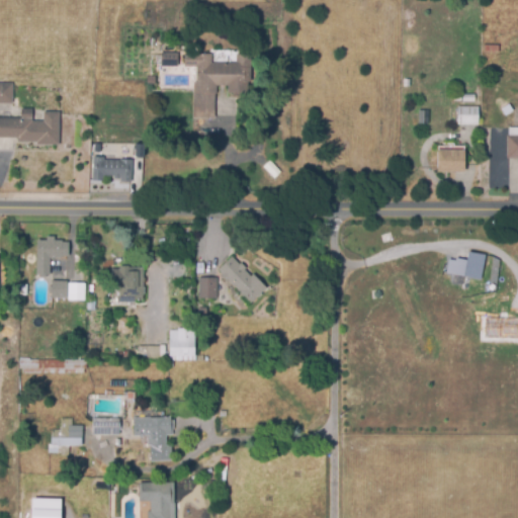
[(177,66),(162,65),(162,53),(177,53),(177,66)]
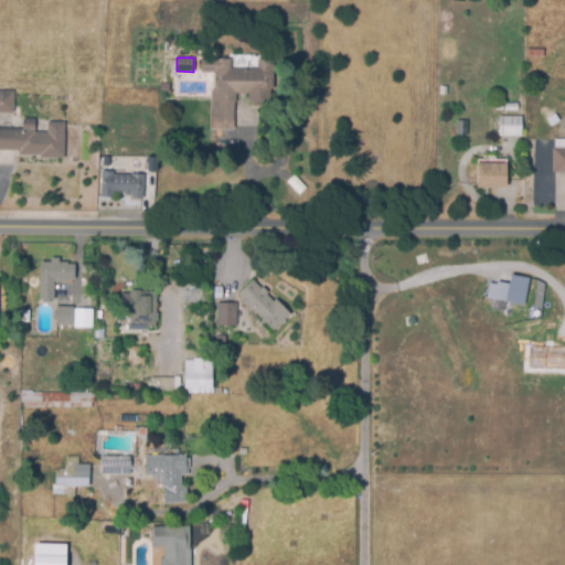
[(234,127),(211,126),(211,91),(214,91),(215,72),(202,72),(202,59),(230,60),(230,67),(257,67),(257,60),(273,60),(273,87),(270,87),(270,102),(249,102),(249,93),(236,93),(235,102),(234,102),(234,127)]
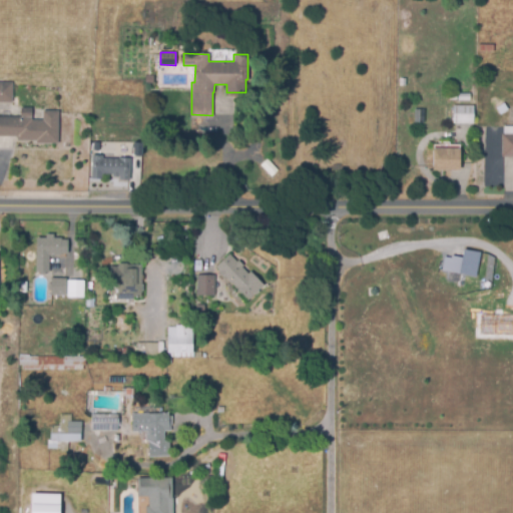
[(12,101),(0,101),(0,82),(12,83),(12,101)]
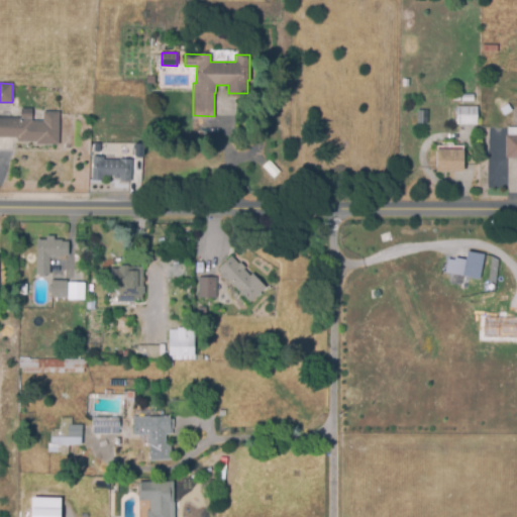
[(476,123),(456,123),(456,121),(449,121),(449,108),(455,108),(455,106),(477,107),(476,123)]
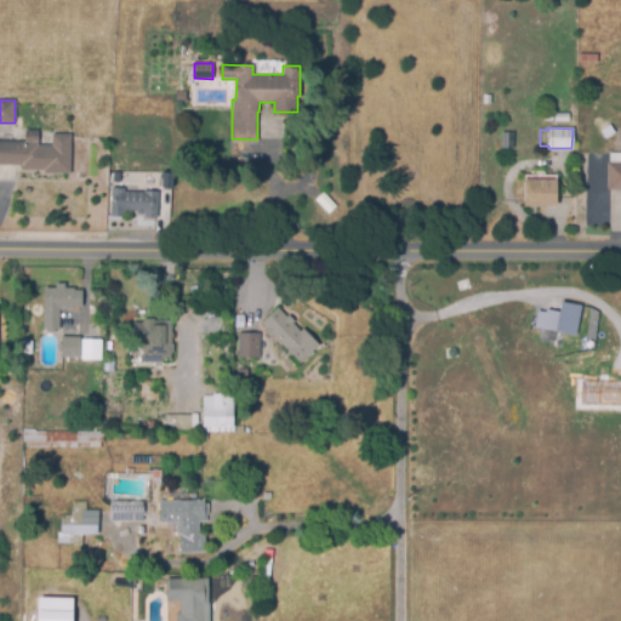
[(70,174),(45,174),(45,170),(22,169),(22,165),(0,165),(0,142),(27,142),(27,131),(38,132),(38,146),(53,146),(53,135),(70,135),(70,174)]
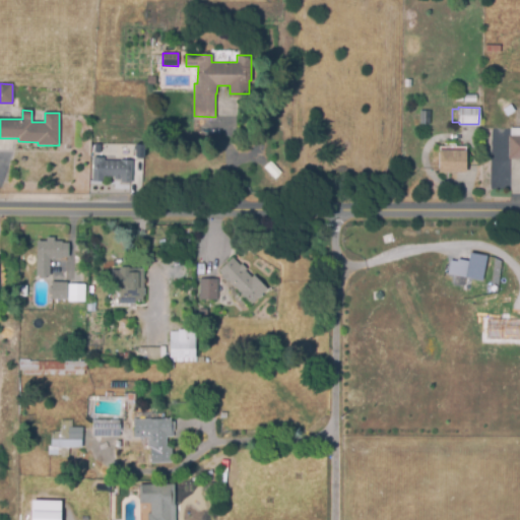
[(511,136),(514,136),(514,128),(519,128),(519,160),(510,160),(511,136)]
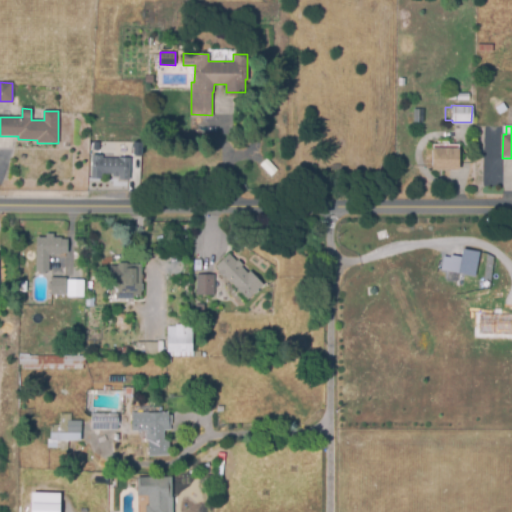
[(142,142),(142,153),(132,153),(132,141),(142,142)]
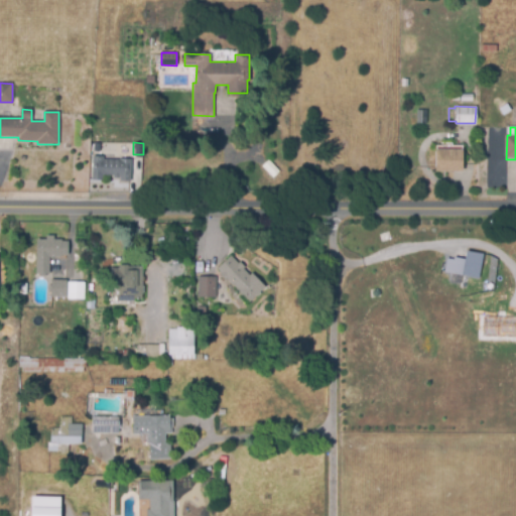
[(94,143),(101,143),(101,151),(93,151),(94,143)]
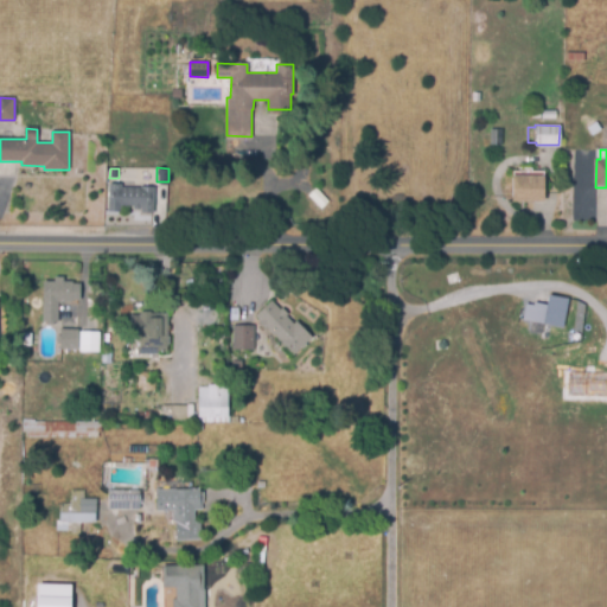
[(513,200),(512,176),(542,176),(543,200),(513,200)]
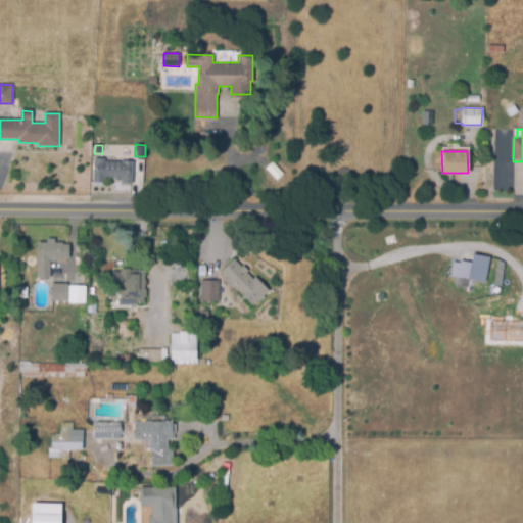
[(93,181),(93,157),(105,157),(105,160),(127,160),(127,158),(139,158),(138,181),(115,180),(115,176),(104,176),(104,181),(93,181)]
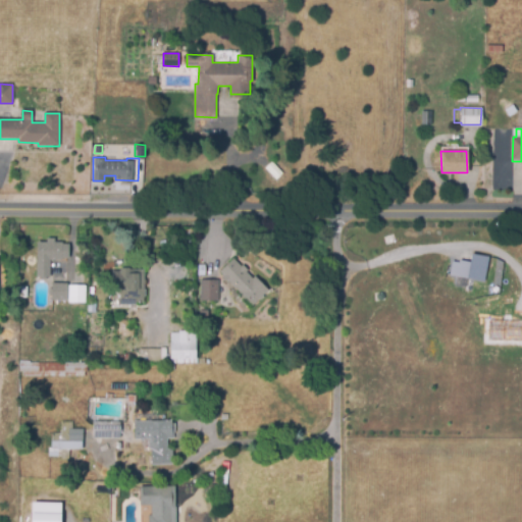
[(277,179),(268,170),(273,166),(282,174),(277,179)]
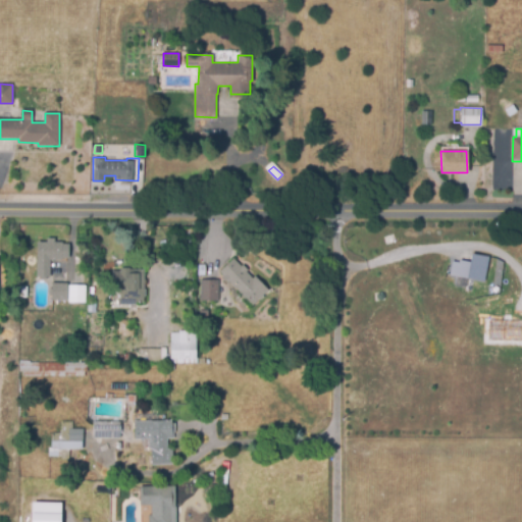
[(51,275),(38,275),(38,242),(47,242),(47,239),(54,239),(54,242),(61,242),(61,243),(69,243),(69,257),(63,257),(63,260),(50,260),(51,275)]
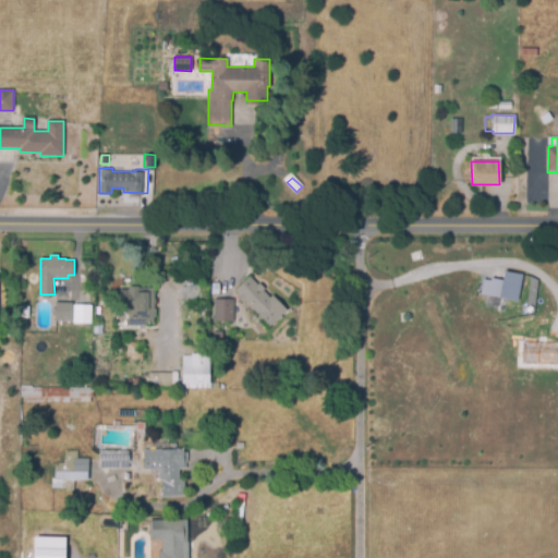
[(480,295),(518,300),(521,274),(501,271),(500,280),(482,278),(480,295)]
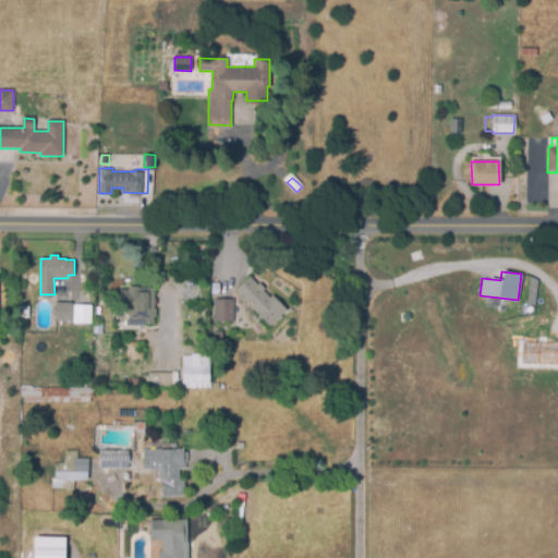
[(270,325),(266,322),(265,323),(235,290),(251,276),(258,284),(261,282),(265,288),(264,290),(270,296),(273,294),(287,310),(270,325)]
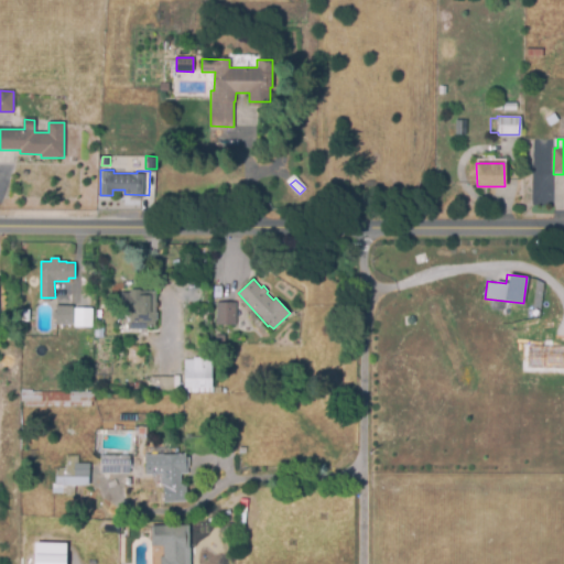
[(128,328),(128,320),(129,320),(129,304),(121,304),(121,293),(129,293),(129,289),(139,289),(140,291),(154,291),(155,311),(155,326),(148,326),(148,328),(128,328)]
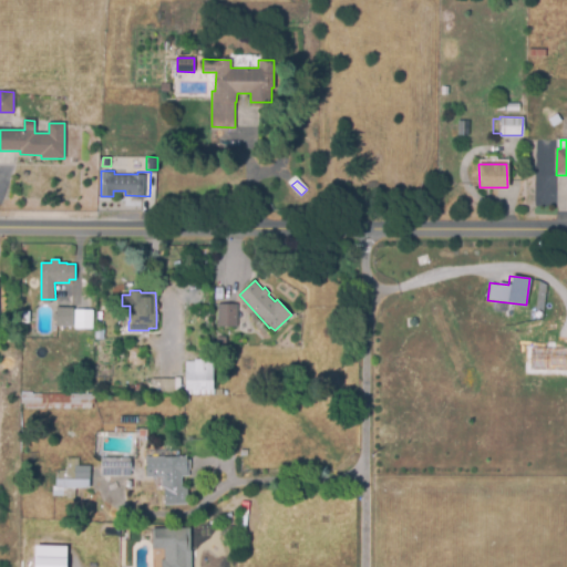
[(237,326),(218,326),(218,303),(237,303),(237,326)]
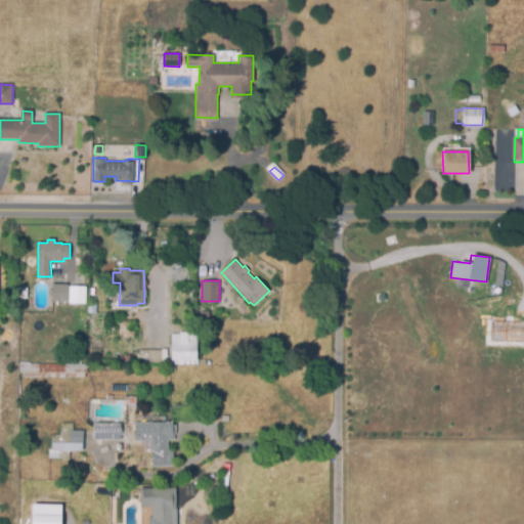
[(66,300),(53,299),(54,286),(67,287),(66,300)]
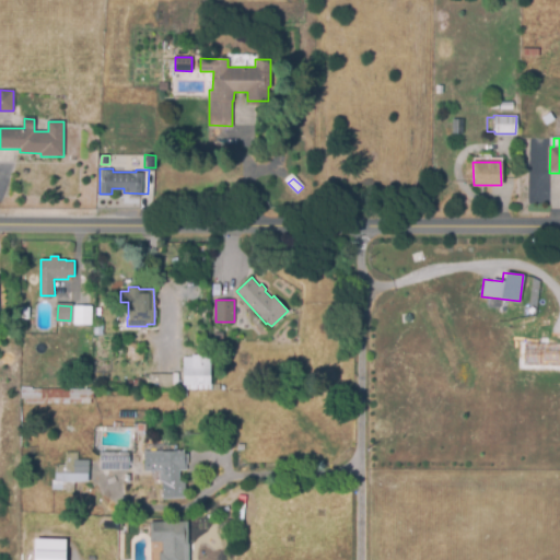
[(81,322),(72,322),(73,305),(82,305),(81,322)]
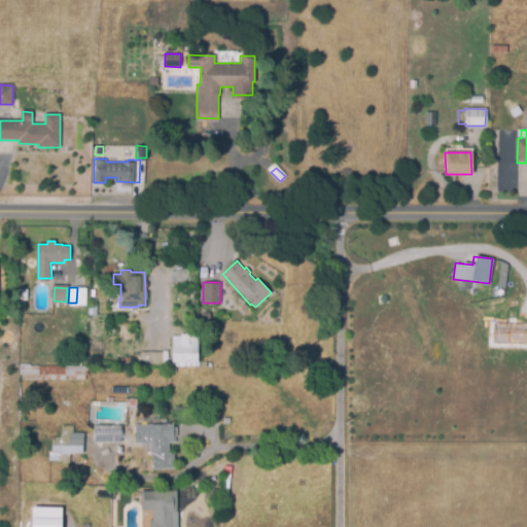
[(198,365),(172,365),(172,336),(198,336),(198,365)]
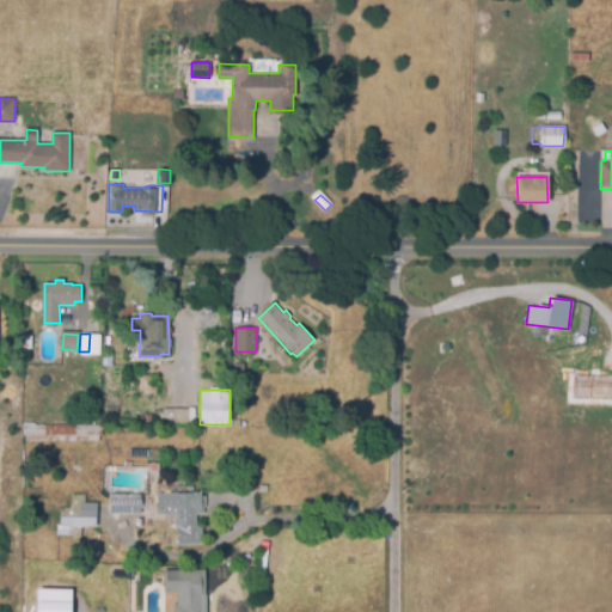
[(187,424),(164,423),(164,409),(188,409),(187,424)]
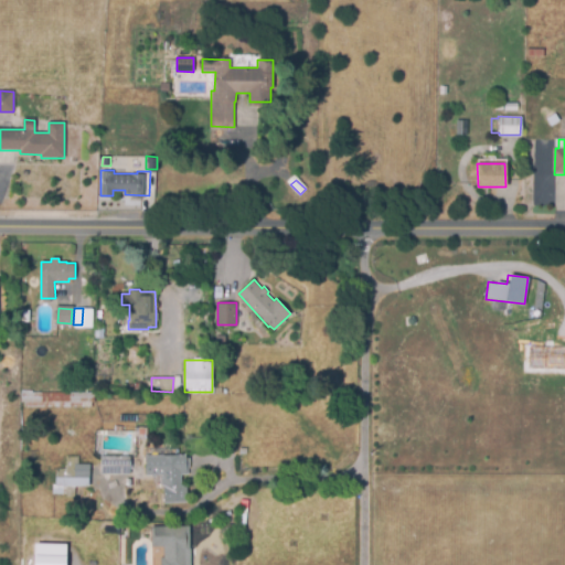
[(91,407),(24,406),(24,402),(22,402),(22,392),(93,393),(93,402),(91,402),(91,407)]
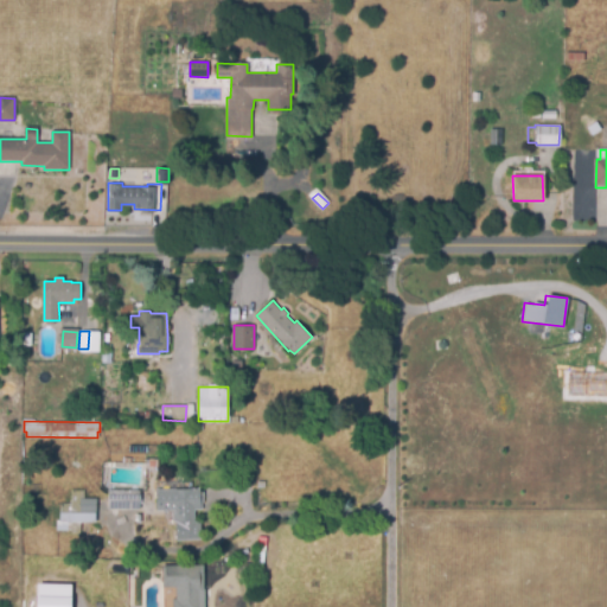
[(177,538),(176,510),(158,510),(158,490),(202,489),(202,509),(196,509),(196,522),(200,522),(200,538),(177,538)]
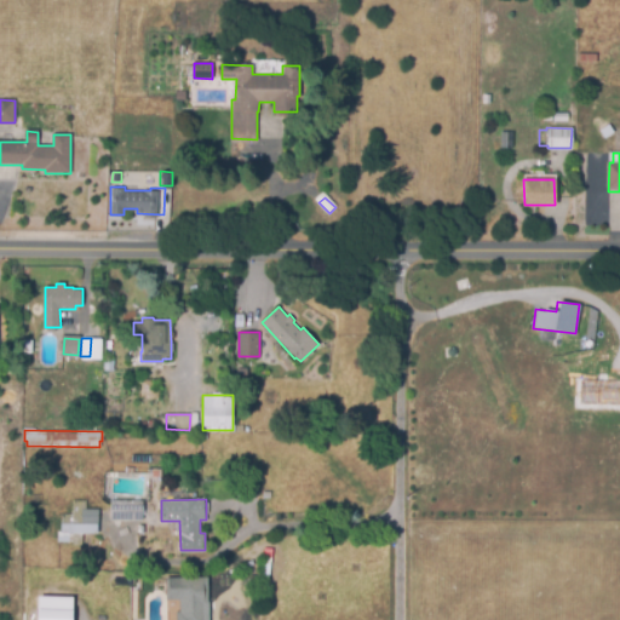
[(143,520),(109,520),(109,501),(143,500),(143,520)]
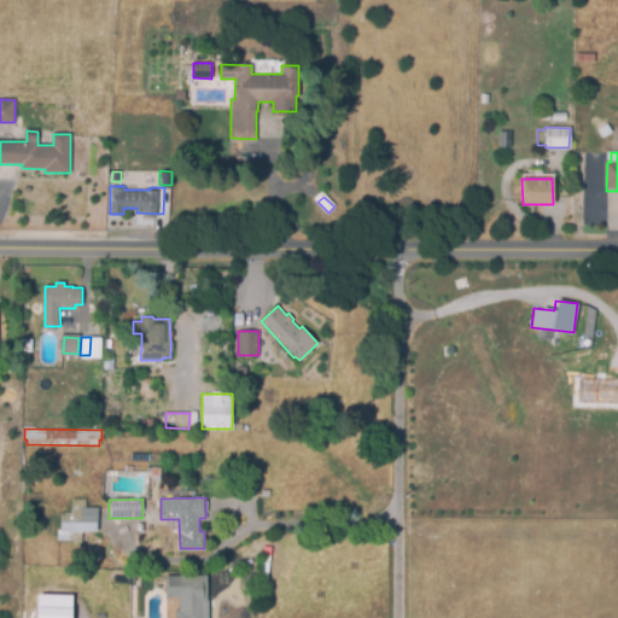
[(97,531),(95,507),(83,508),(83,500),(70,500),(70,513),(57,513),(58,541),(68,541),(68,532),(97,531)]
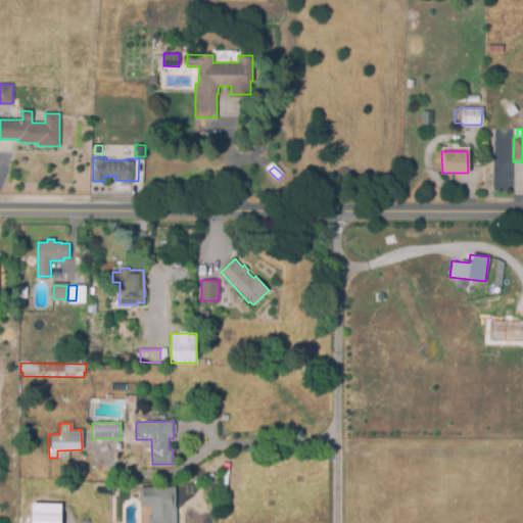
[(150,522),(150,516),(152,516),(152,506),(141,506),(141,487),(175,487),(175,509),(172,510),(172,522),(150,522)]
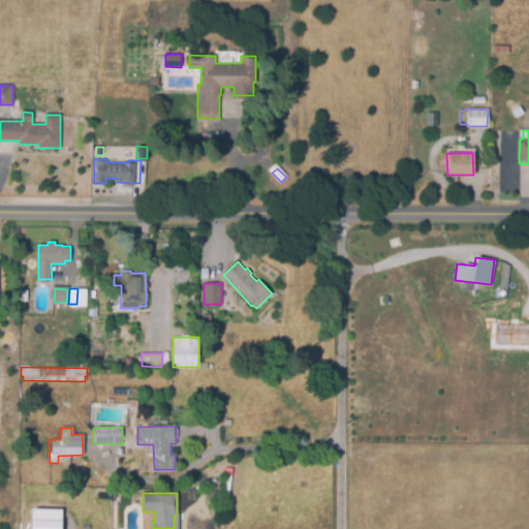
[(29,528),(59,528),(60,509),(30,508),(29,528)]
